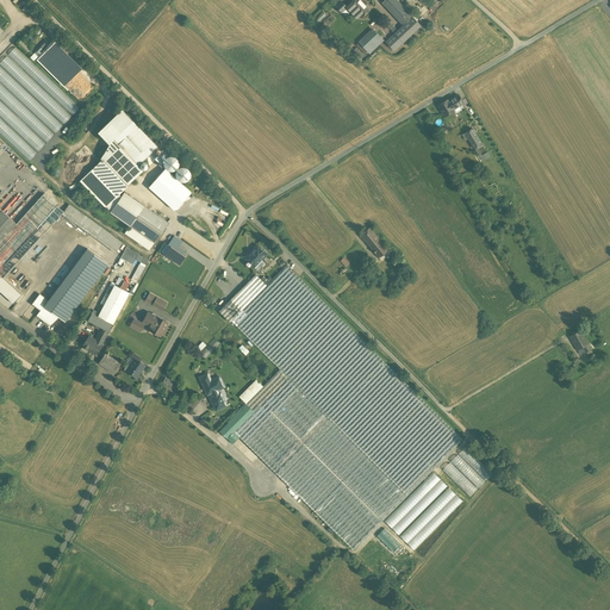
[(371,10),(360,0),(353,0),(349,4),(353,7),(360,14),(362,17),(371,10)]
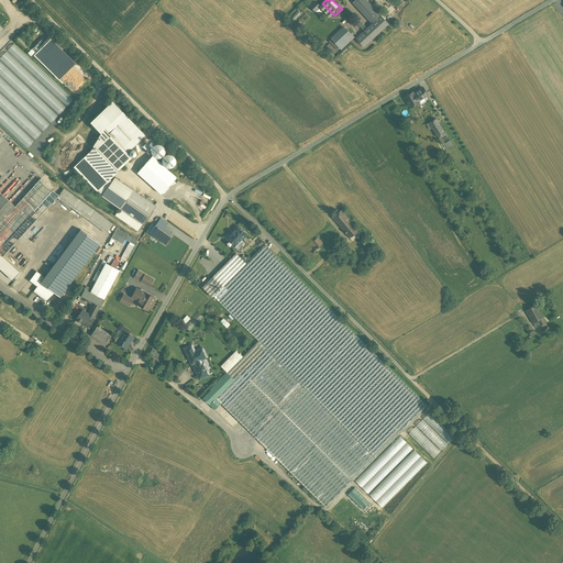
[(377,11),(366,0),(355,0),(353,2),(368,19),(377,11)]
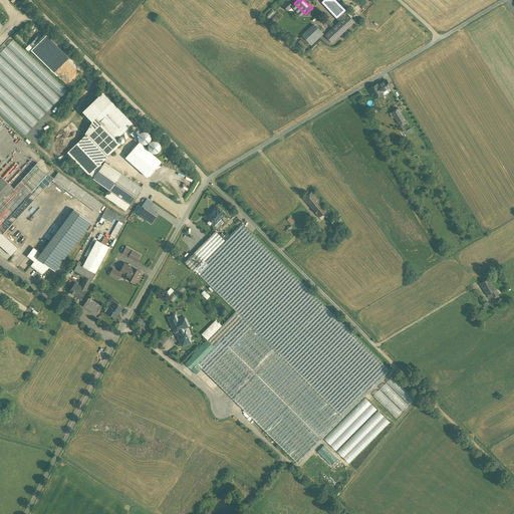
[(288,1),(283,6),(287,11),(292,6),(292,5),(288,1)]
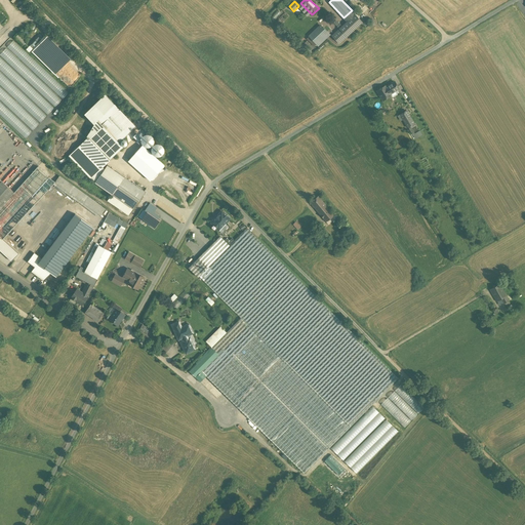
[(310,12),(304,6),(300,9),(308,15),(310,12)]
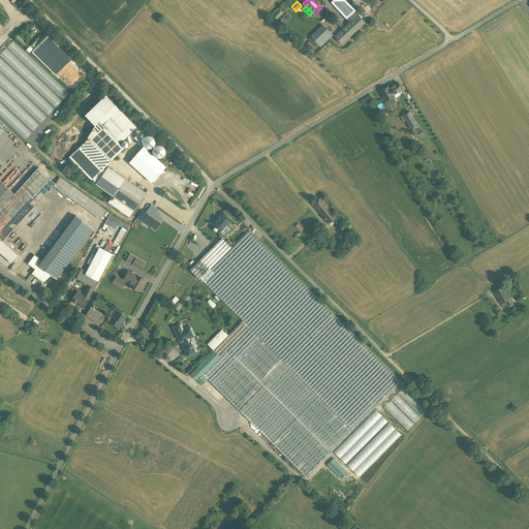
[(354,10),(346,18),(349,22),(358,14),(354,10)]
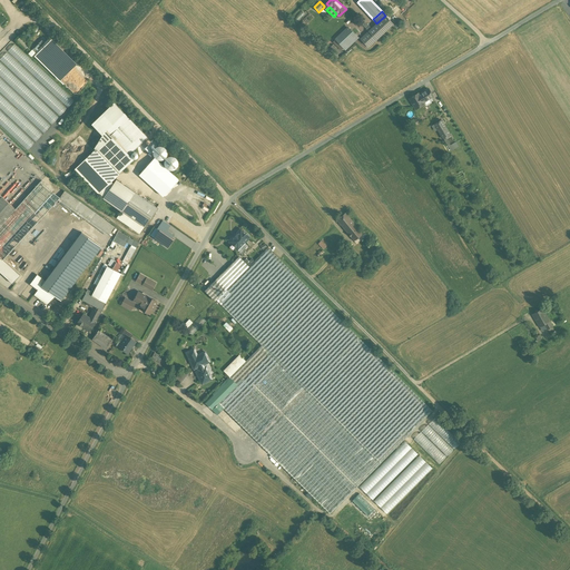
[(376,23),(361,39),(369,47),(393,23),(385,16),(376,23)]
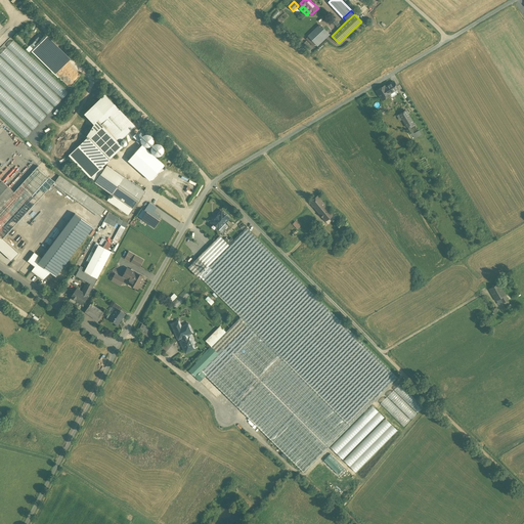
[(320,25),(309,36),(316,43),(328,33),(320,25)]
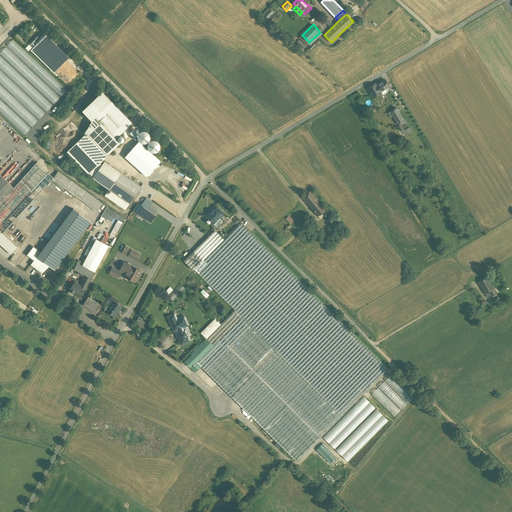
[(30,49),(53,72),(67,57),(43,33),(39,37),(37,35),(25,48),(28,51),(30,49)]
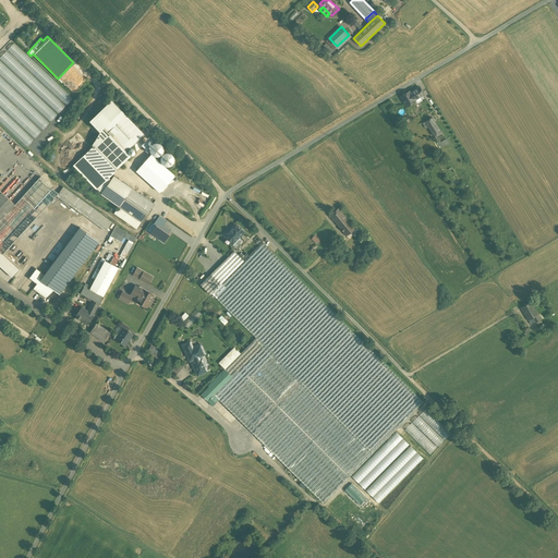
[(67,105),(74,97),(14,43),(8,49),(67,105)]
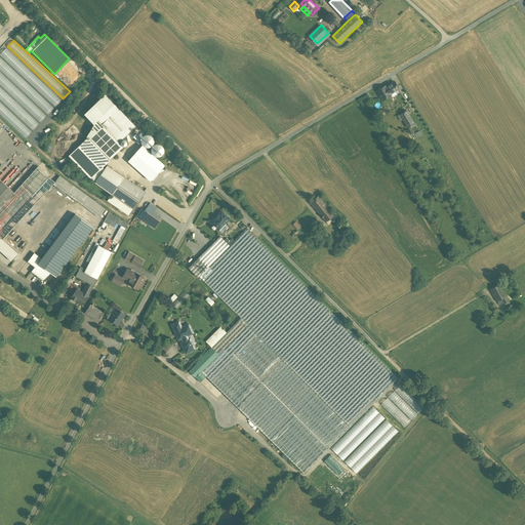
[(307,49),(311,45),(307,41),(303,45),(307,49)]
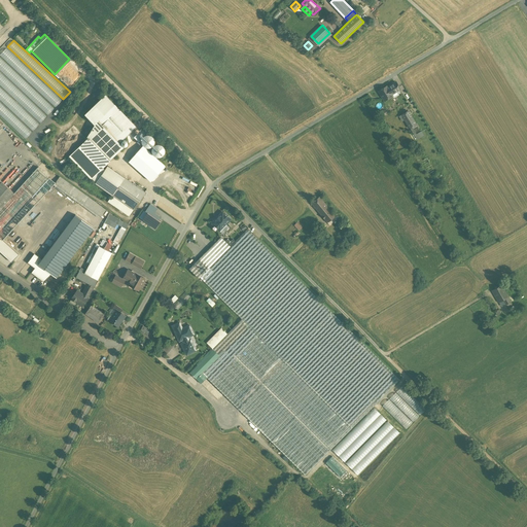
[(62,100),(6,47),(0,54),(0,55),(56,106),(62,100)]
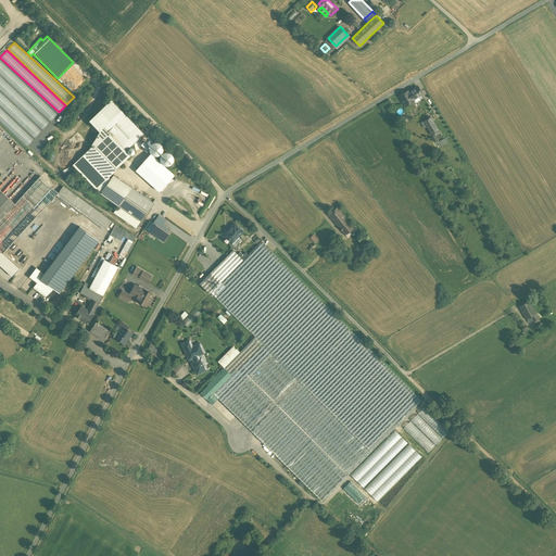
[(58,113),(0,60),(0,73),(51,121),(58,113)]
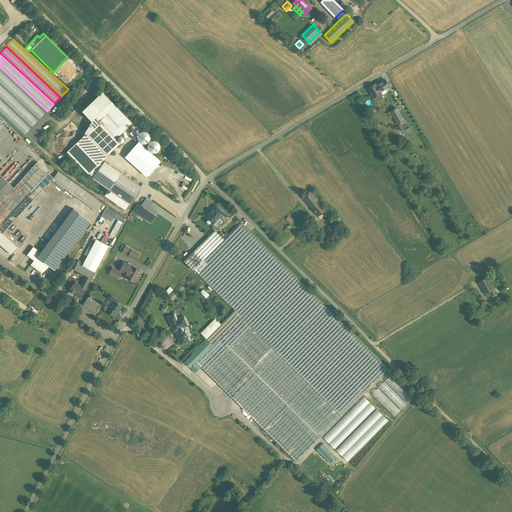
[(0,69),(0,81),(39,119),(46,112),(0,69)]
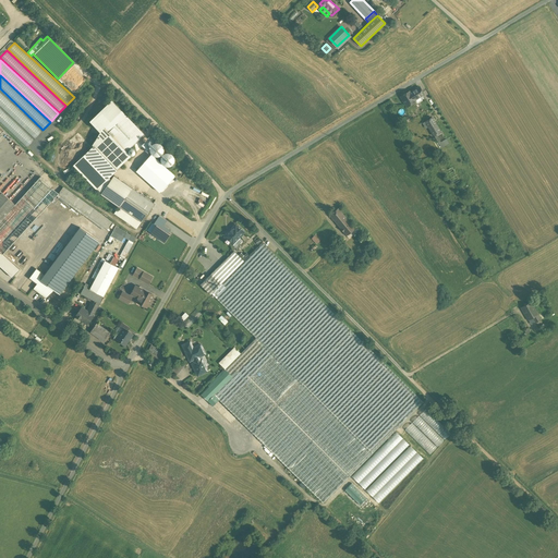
[(48,87),(47,88),(64,104),(48,87)]
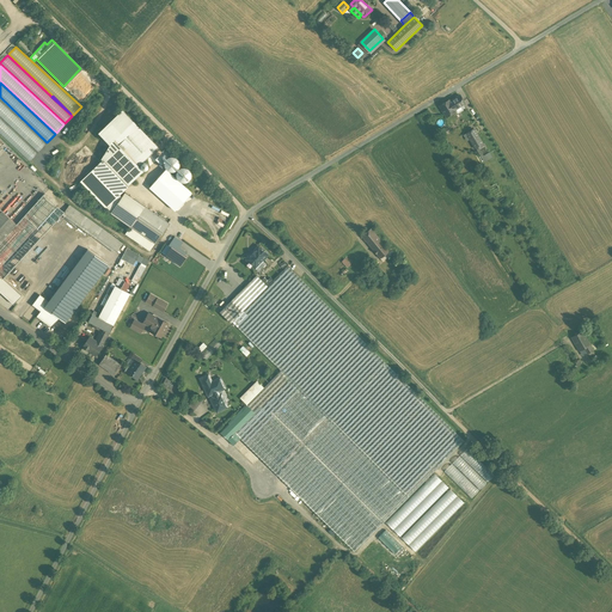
[(460,96),(450,102),(450,101),(440,105),(447,116),(456,111),(454,109),(465,103),(460,96)]
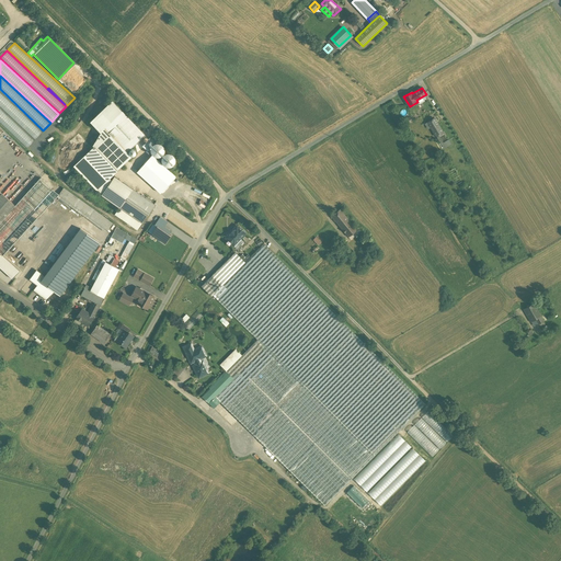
[(42,132),(0,91),(0,105),(35,139),(42,132)]
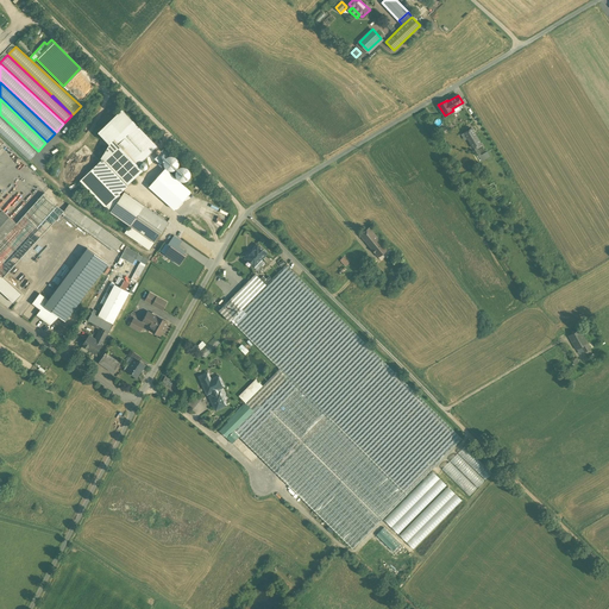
[(98,130),(111,143),(112,139),(132,120),(121,107),(98,130)]
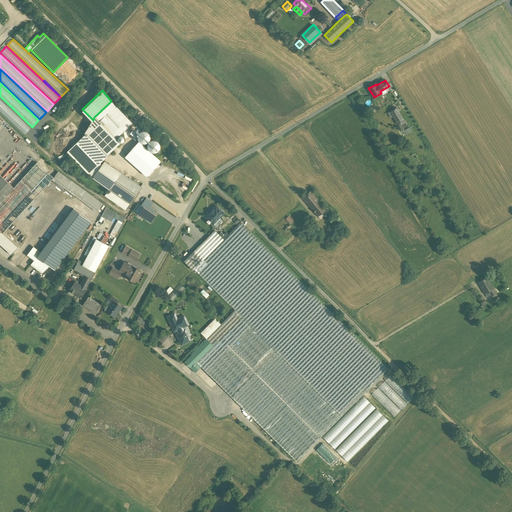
[(50,102),(51,101),(42,93),(42,94),(50,102)]
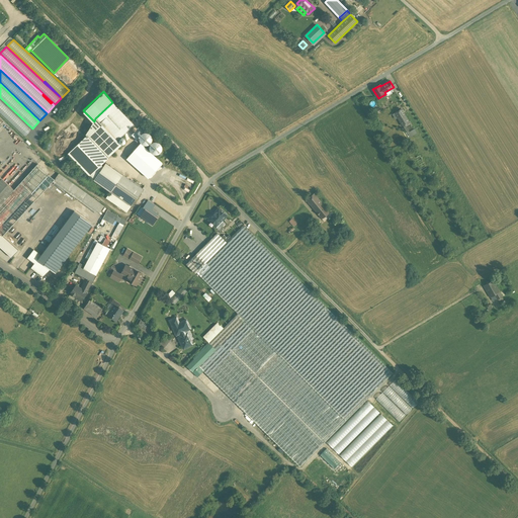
[(0,111),(24,136),(31,130),(0,99),(0,111)]
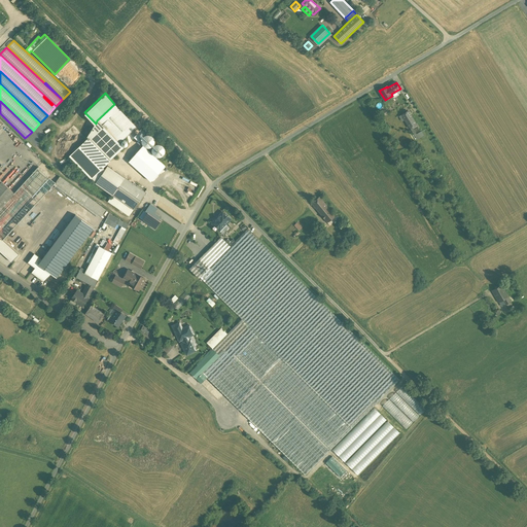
[(35,105),(46,114),(47,114),(36,104),(35,105)]
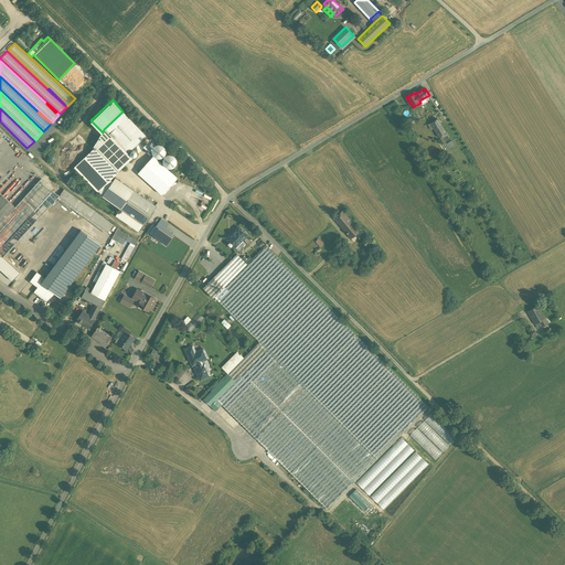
[(146,136),(123,112),(104,129),(127,153),(128,153),(146,136)]
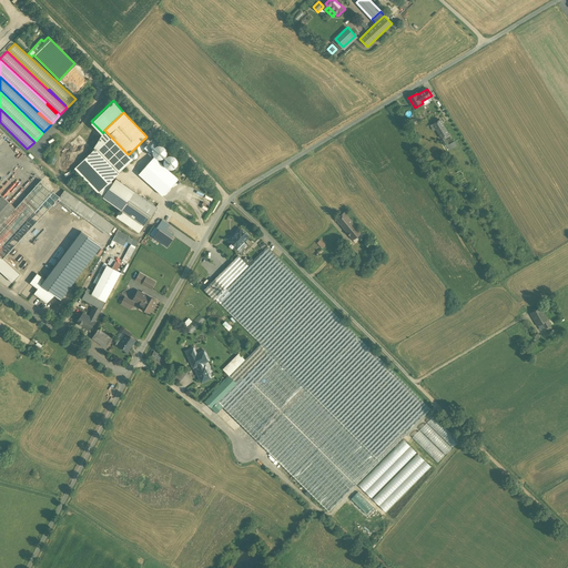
[(439,120),(433,123),(442,138),(445,135),(448,134),(439,120)]
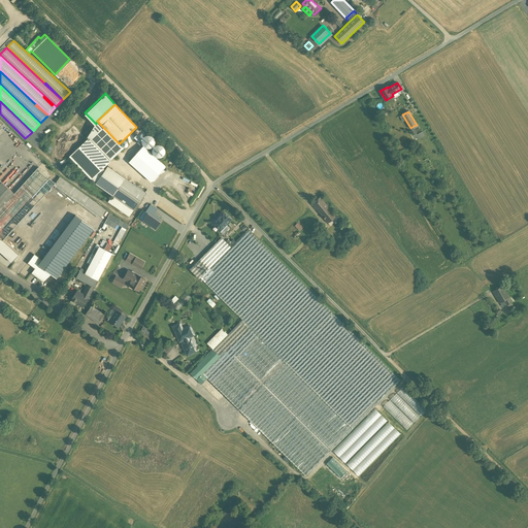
[(29,129),(30,128),(19,117),(18,118),(29,129)]
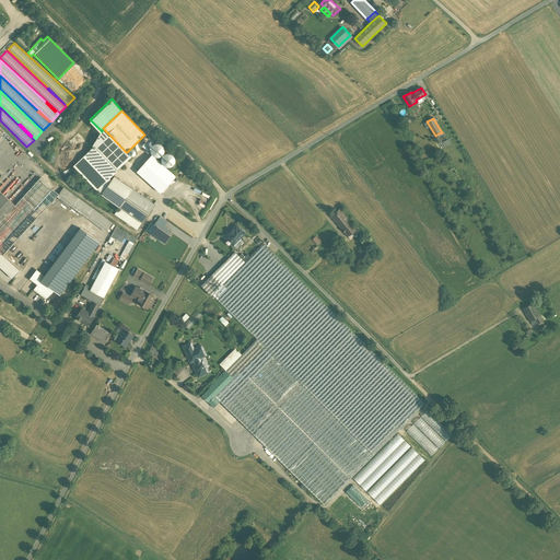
[(126,152),(103,128),(102,131),(93,146),(116,171),(130,156),(127,152),(126,152)]
